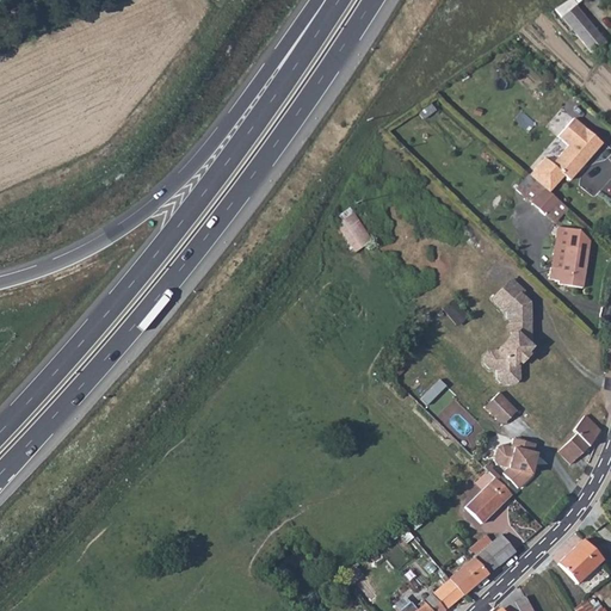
[(569,0),(556,10),(561,16),(574,5),(579,0),(569,0)]
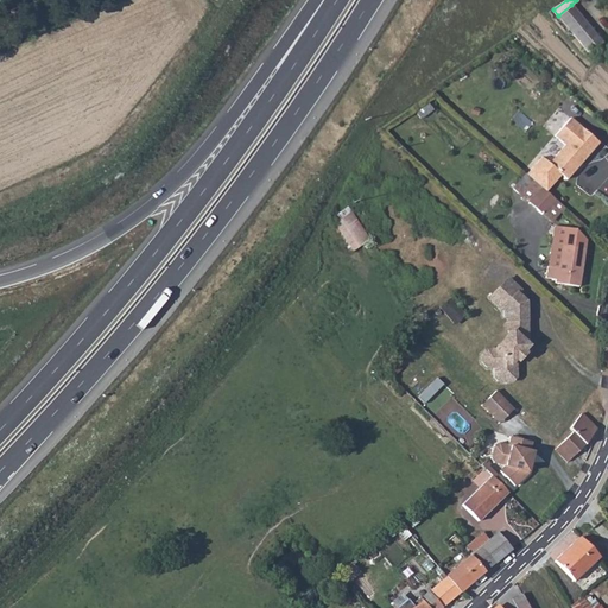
[(558,16),(589,55),(601,43),(571,5),(558,16)]
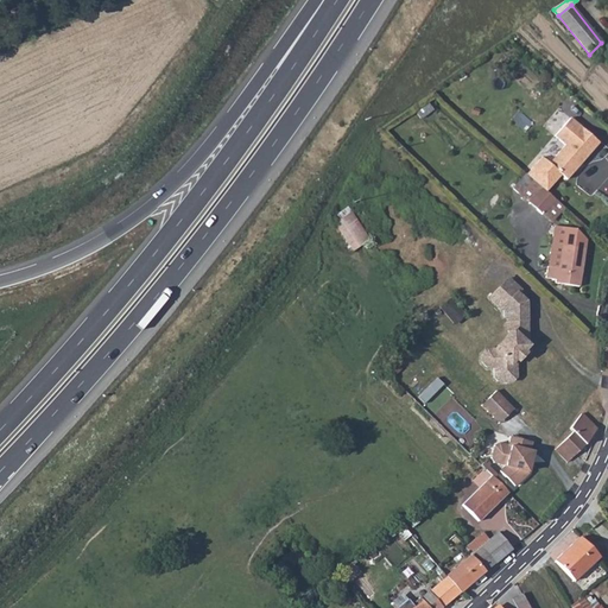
[(561,175),(563,177),(572,166),(572,163),(576,158),(578,160),(596,140),(570,118),(555,134),(563,141),(545,160),(561,175)]
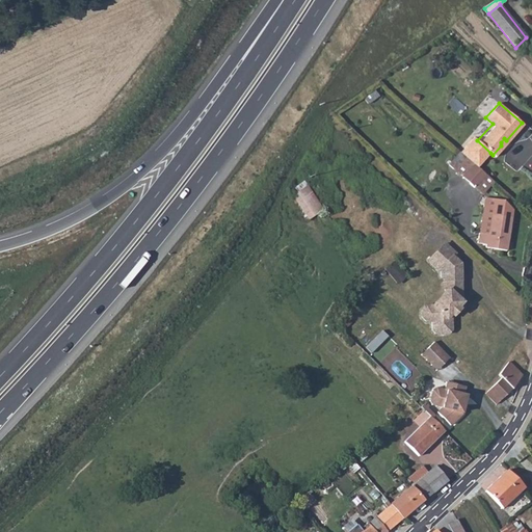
[(493,124),(485,117),(471,134),(474,137),(477,140),(493,124)]
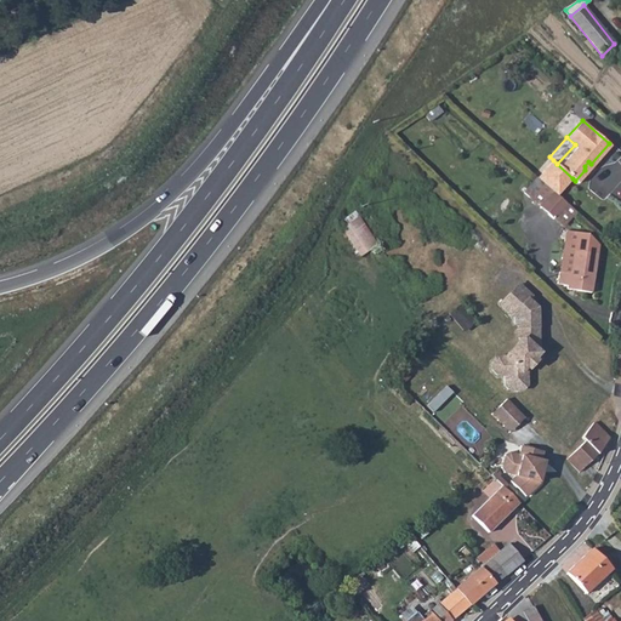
[(573,178),(557,164),(553,160),(539,177),(558,194),(573,178)]
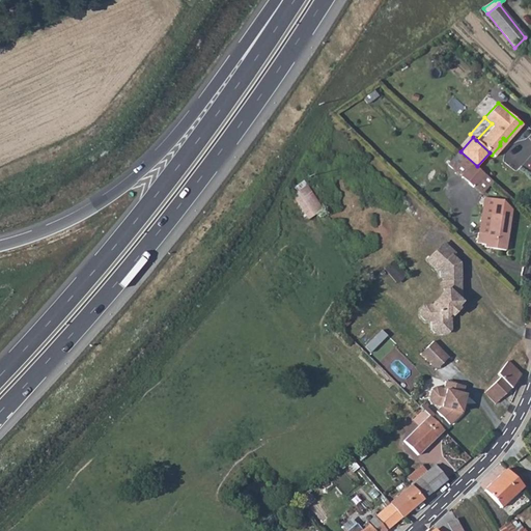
[(471,163),(463,156),(459,151),(448,164),(452,168),(460,176),(471,163)]
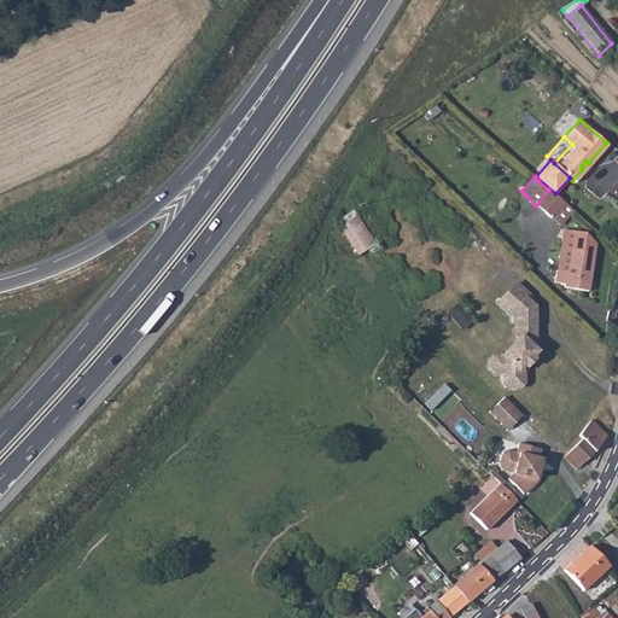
[(564,203),(548,190),(536,205),(551,217),(564,203)]
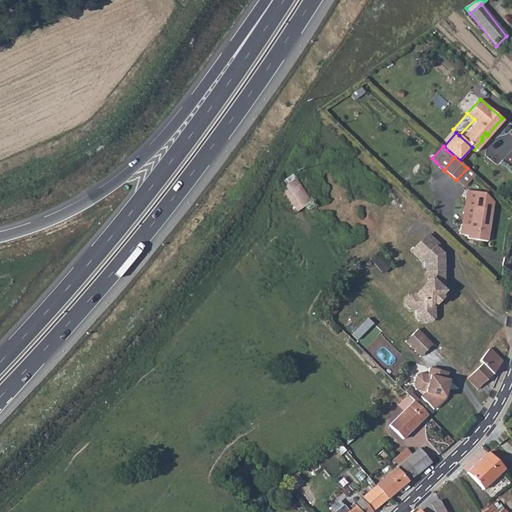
[(474,174),(467,168),(456,180),(463,186),(474,174)]
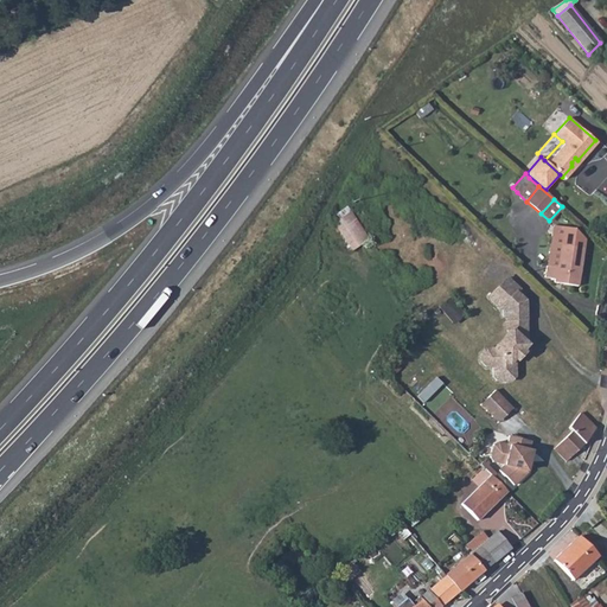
[(339,218),(333,223),(352,248),(369,236),(346,208),(337,215),(339,218)]
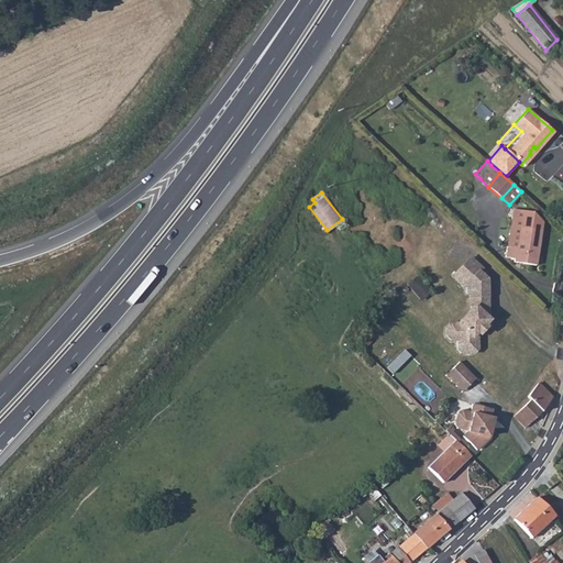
[(519,217),(520,208),(511,207),(510,216),(519,217)]
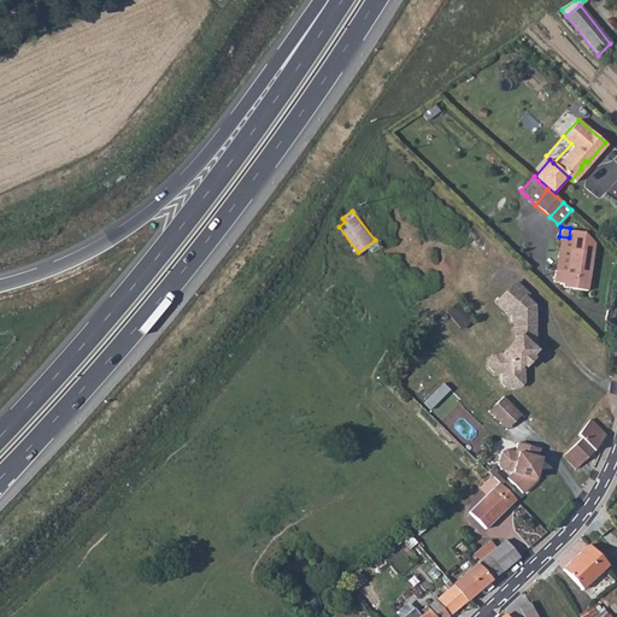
[(580,229),(570,228),(569,238),(559,236),(553,281),(563,282),(563,286),(587,289),(594,242),(580,229)]
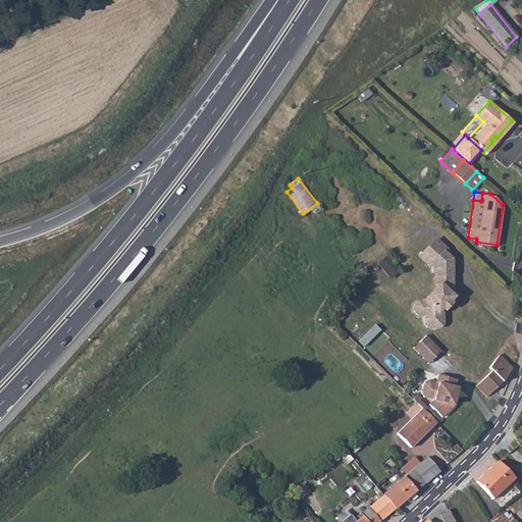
[(516,193),(512,198),(517,201),(521,197),(516,193)]
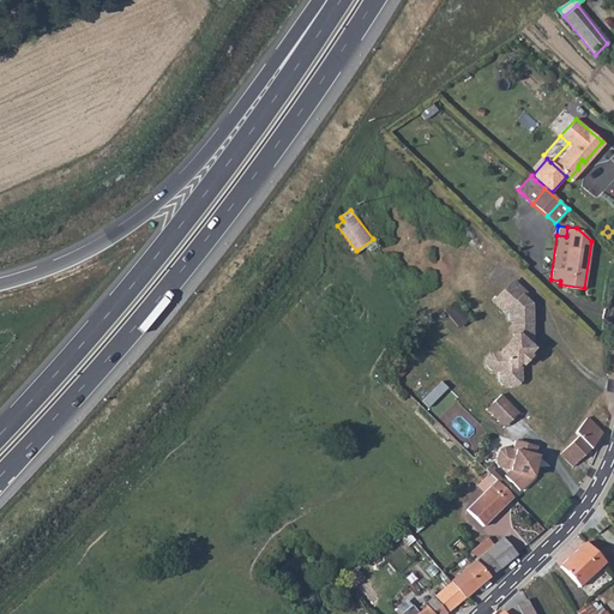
[(516,282),(503,295),(513,307),(524,298),(528,295),(516,282)]
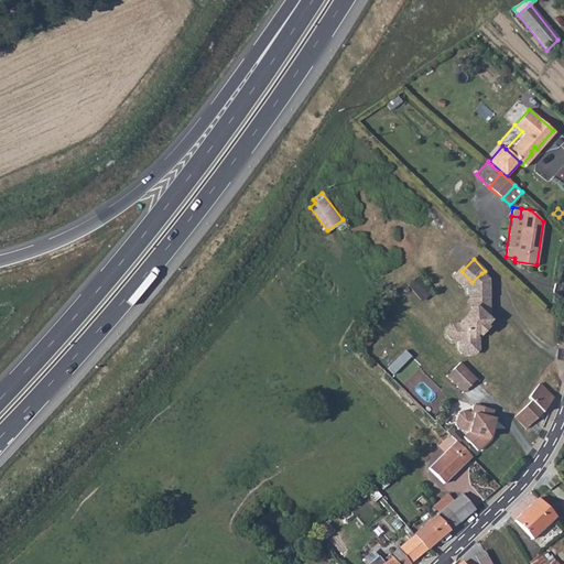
[(462,271),(456,277),(468,290),(468,294),(473,299),(481,299),(481,308),(472,308),(472,312),(457,325),(452,325),(446,329),(446,336),(451,342),(457,342),(457,351),(461,355),(473,355),(476,351),(477,335),(477,334),(483,328),(484,328),(489,323),(486,320),(489,316),(489,281),(481,273),(472,282),(462,271)]
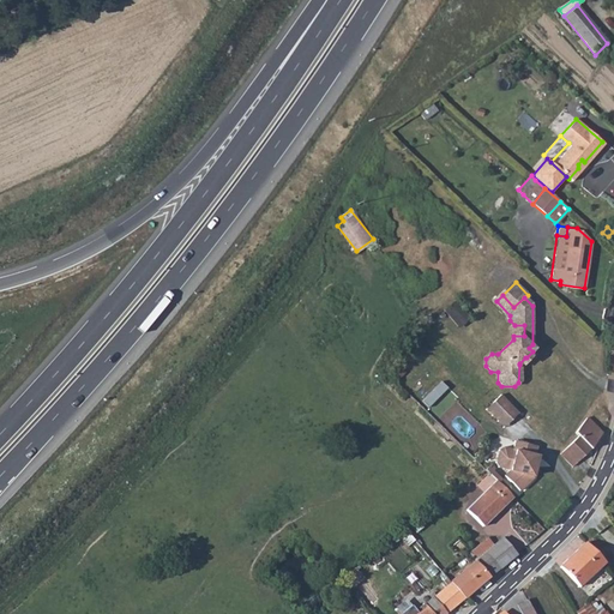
[(462,321),(446,307),(437,318),(451,332),(462,321)]
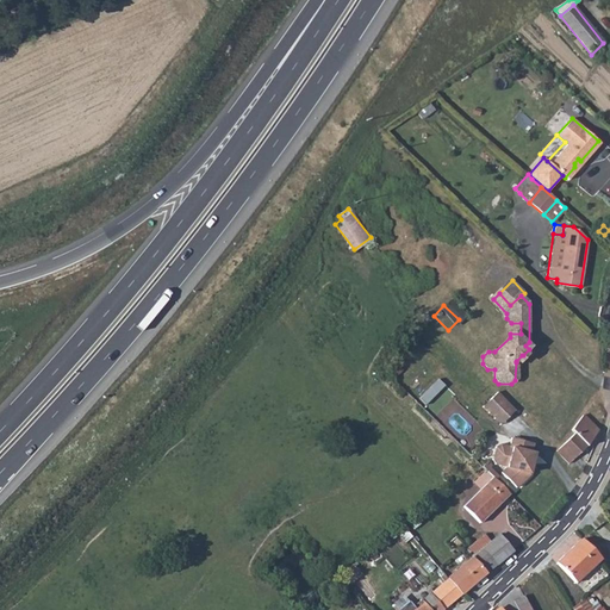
[(505,328),(510,334),(521,334),(521,323),(511,323),(505,328)]
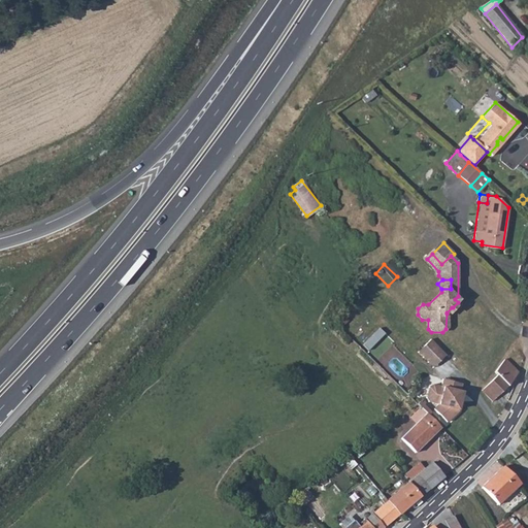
[(447,314),(448,316),(455,308),(453,307),(452,307),(447,312),(447,314)]
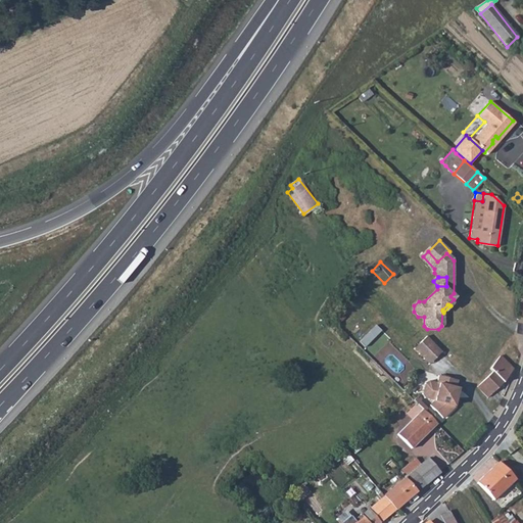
[(359,341),(366,347),(381,331),(375,325),(359,341)]
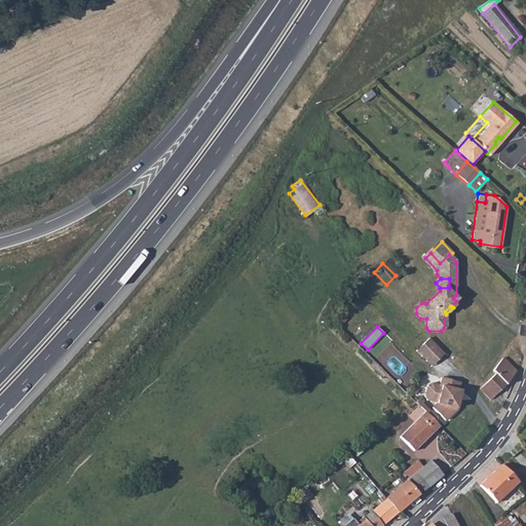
[(442,354),(427,339),(419,347),(435,363),(442,354)]
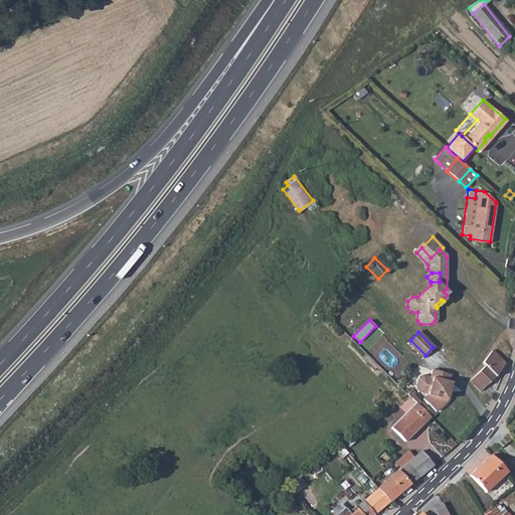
[(419,360),(425,355),(410,340),(404,345),(419,360)]
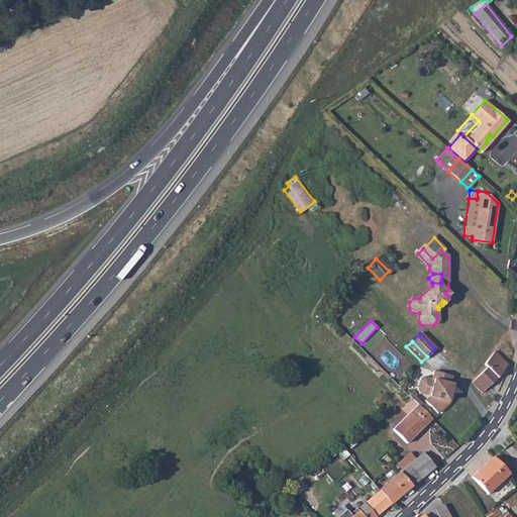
[(484,369),(471,381),(482,393),(496,379),(504,366),(493,352),(482,365),(484,369)]
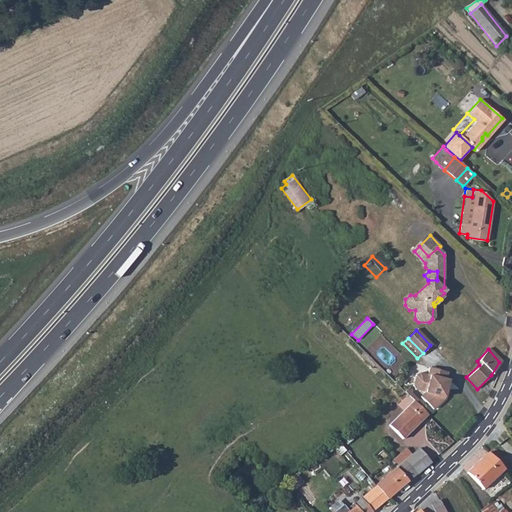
[(423,390),(417,396),(430,410),(443,399),(441,396),(443,389),(446,390),(450,379),(444,377),(445,370),(427,364),(425,371),(420,370),(415,372),(412,383),(414,386),(423,390)]
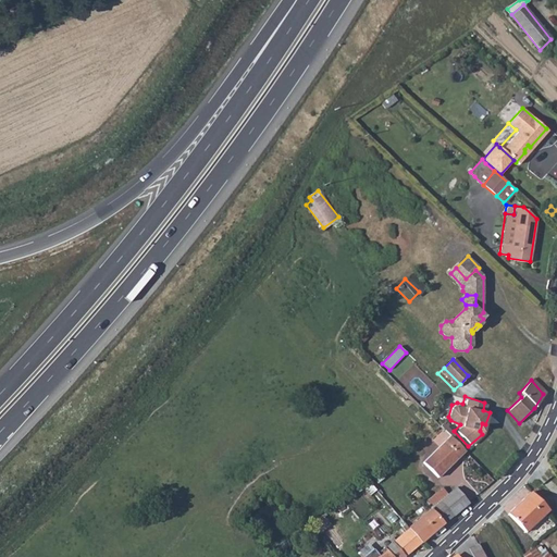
[(436,424),(448,437),(450,433),(440,421),(436,424)]
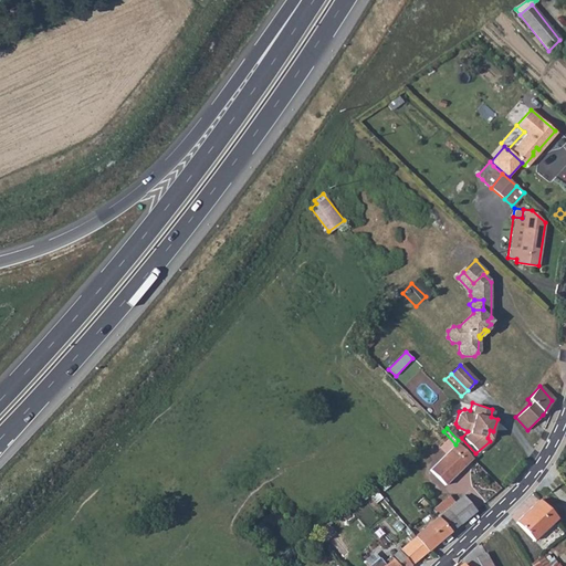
[(443,485),(470,459),(456,444),(428,470),(443,485)]
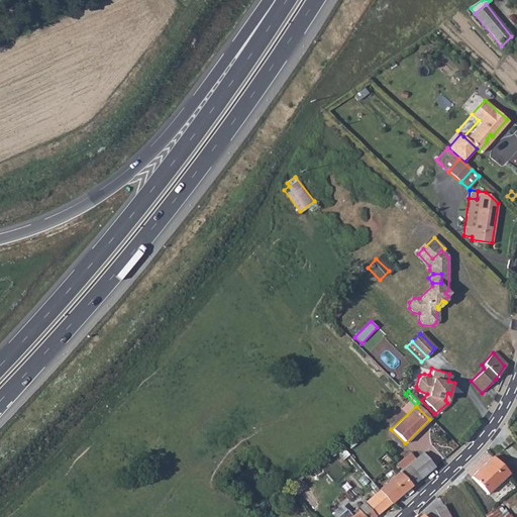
[(395,464),(400,472),(407,466),(415,458),(410,452),(395,464)]
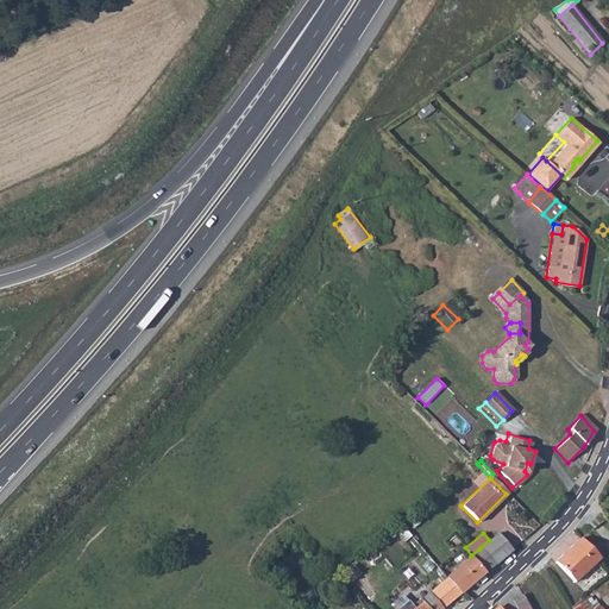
[(493,564),(509,550),(496,534),(489,540),(479,548),(493,564)]
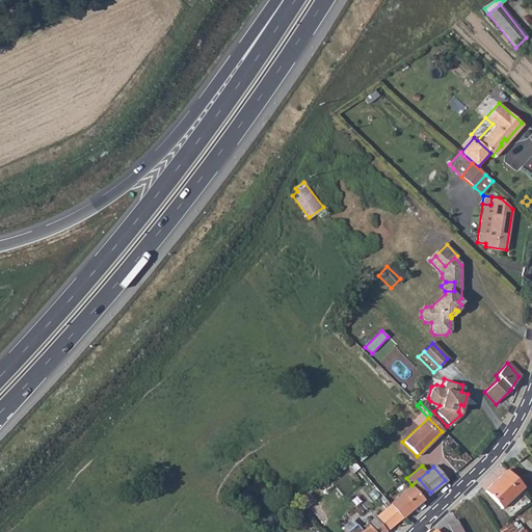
[(501,509),(524,487),(506,471),(484,491),(501,509)]
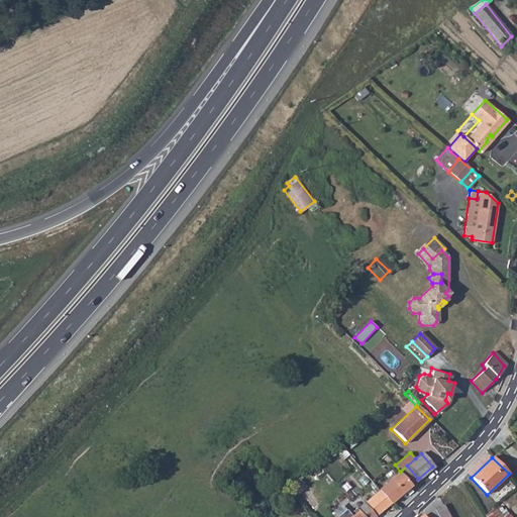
[(400,472),(377,491),(388,504),(418,479),(407,466),(400,472)]
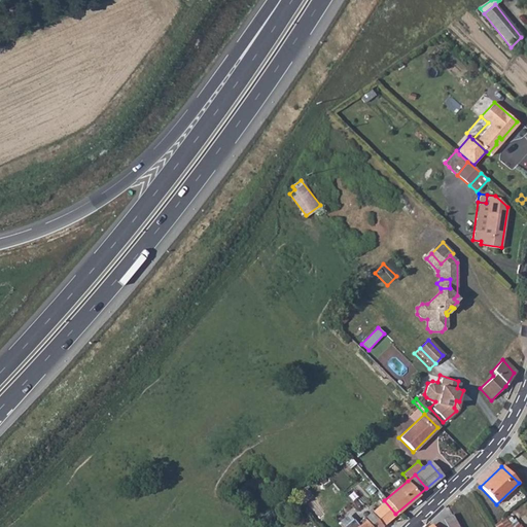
[(379,526),(395,514),(384,500),(355,524),(351,520),(342,526),(379,526)]
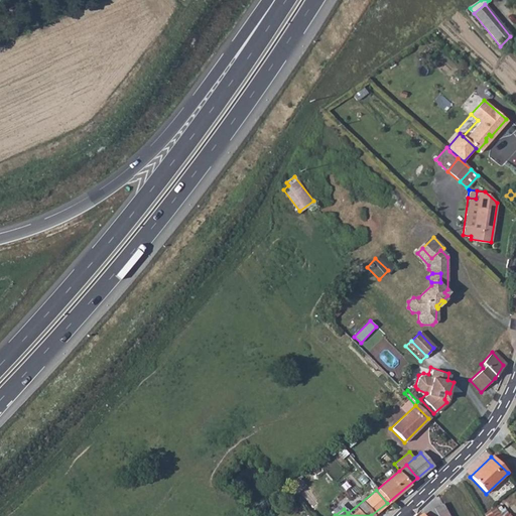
[(448,515),(442,504),(433,509),(437,515),(448,515)]
